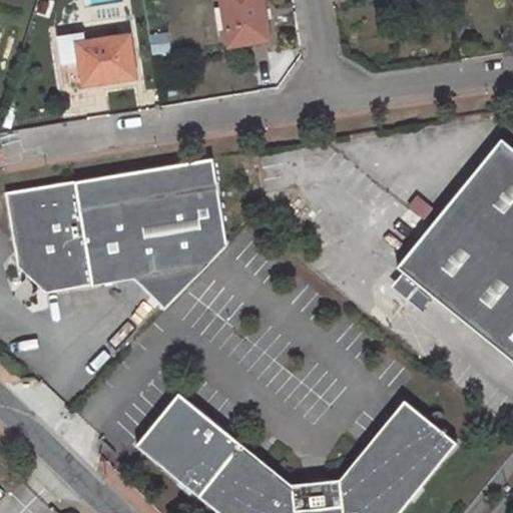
[(40,0),(35,16),(56,21),(58,0),(40,0)]
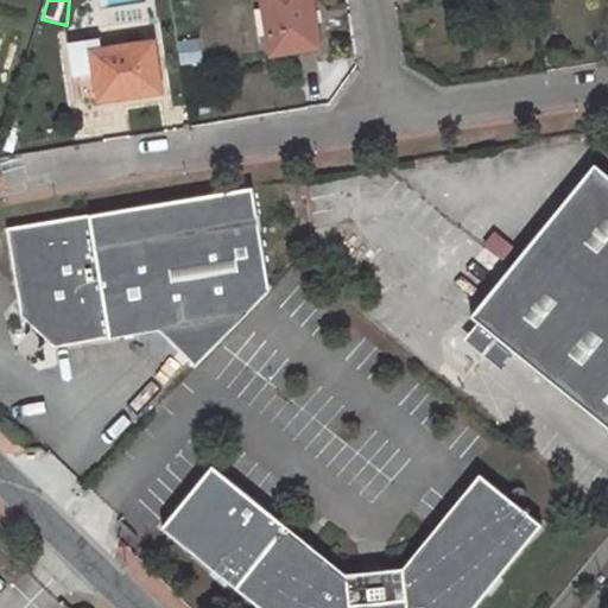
[(260,0),(270,52),(316,45),(312,21),(306,21),(305,12),(311,11),(309,0),(260,0)]
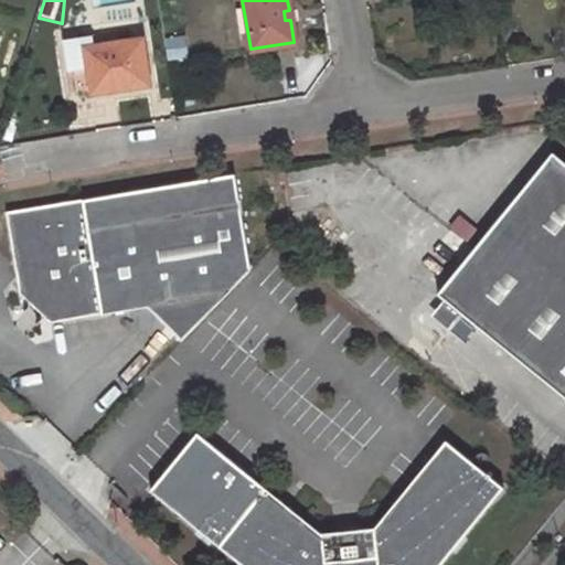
[(136,86),(135,80),(147,77),(141,38),(93,45),(92,35),(62,40),(66,70),(73,70),(76,95),(94,93),(94,88),(110,86),(112,89),(136,86)]
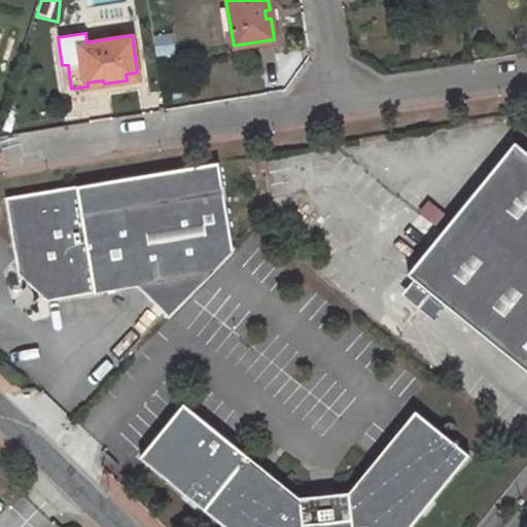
[(526,154),(514,144),(408,274),(412,278),(431,293),(526,370),(526,154)]
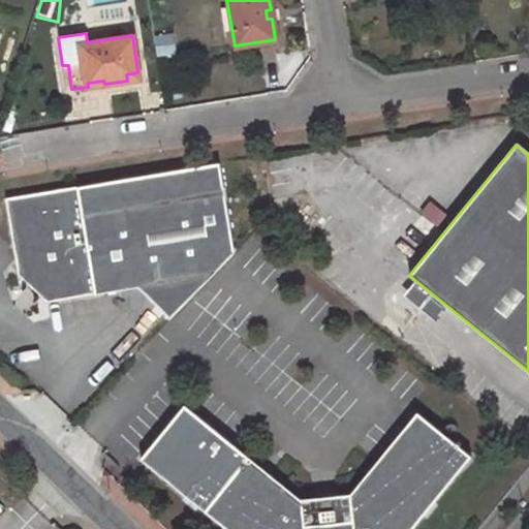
[(220,166),(6,200),(19,277),(34,291),(48,304),(138,291),(170,322),(236,255),(220,166)]
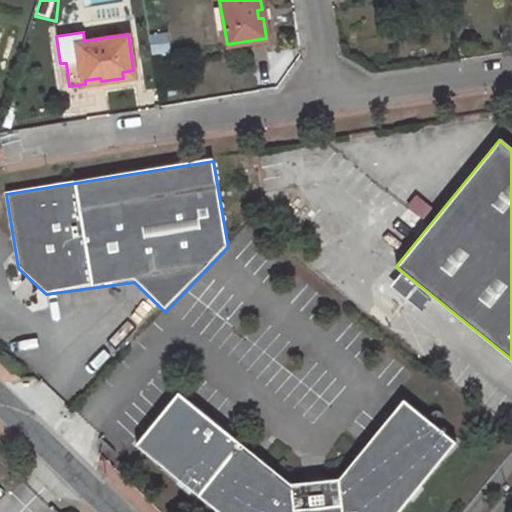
[(400,270),(387,285),(407,300),(419,285),(400,270)]
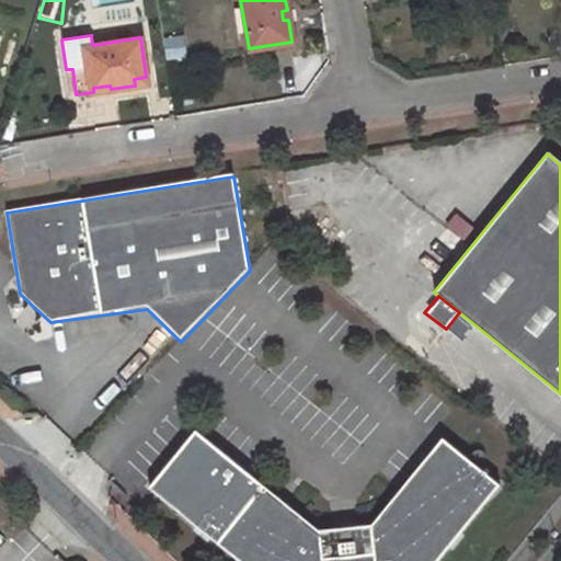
[(148,484),(240,560),(436,560),(500,484),(442,438),(371,524),(318,529),(196,427),(148,484)]
